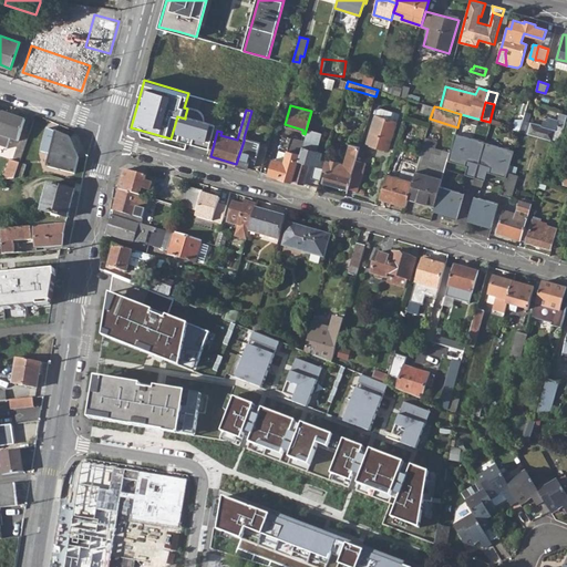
[(518,131),(559,143),(566,114),(566,113),(564,112),(564,114),(562,113),(559,122),(550,119),(548,123),(544,121),(542,126),(527,121),(531,112),(524,111),(518,131)]
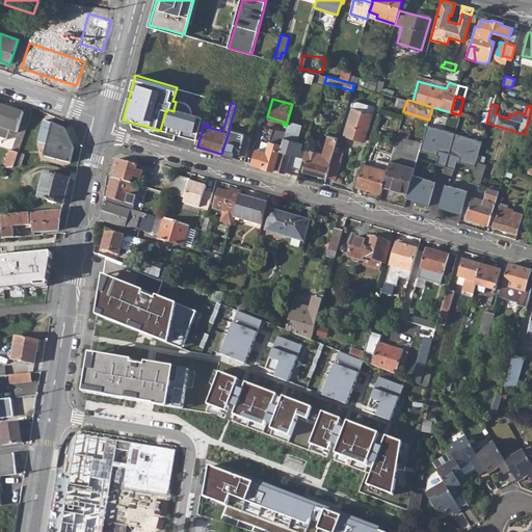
[(0,112),(0,138),(7,140),(10,131),(18,132),(24,113),(2,105),(0,112)]
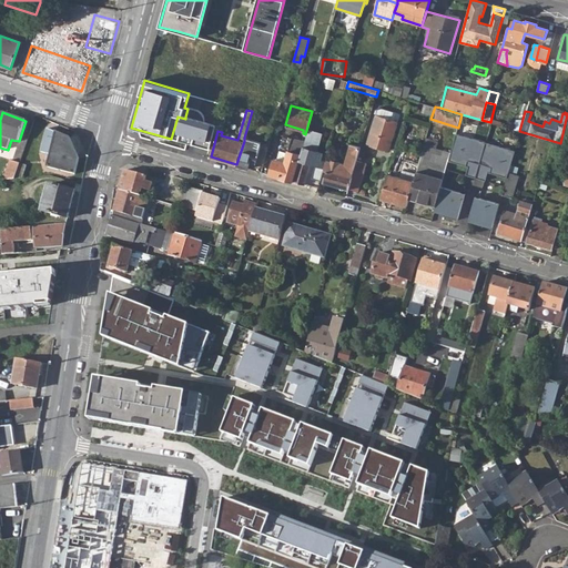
[(368,143),(388,150),(397,121),(377,114),(368,143)]
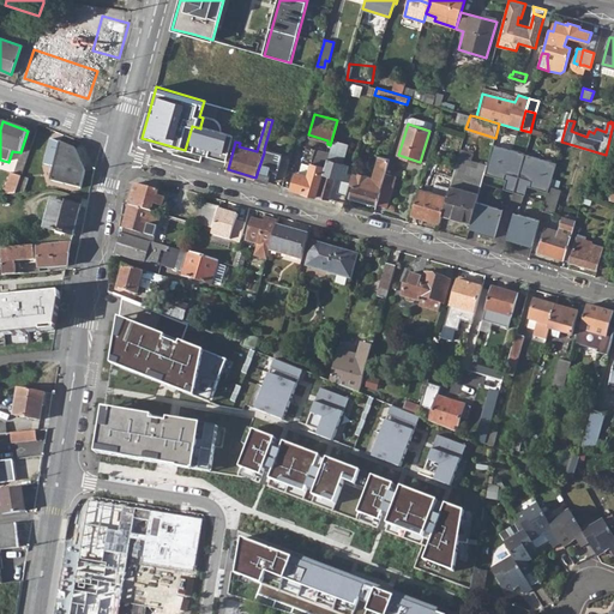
[(192,126),(185,150),(226,162),(234,136),(200,126),(200,128),(192,126)]
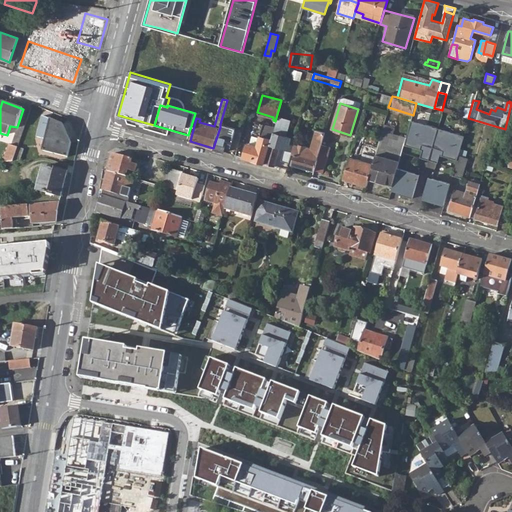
[(43,150),(67,156),(71,143),(64,125),(44,117),(38,136),(46,139),(43,150)]
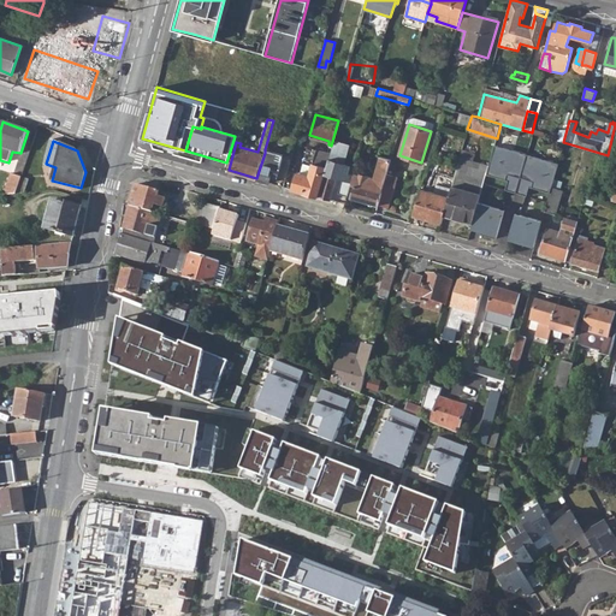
[(489,164),(486,173),(505,178),(507,173),(520,177),(526,154),(495,144),(489,164)]
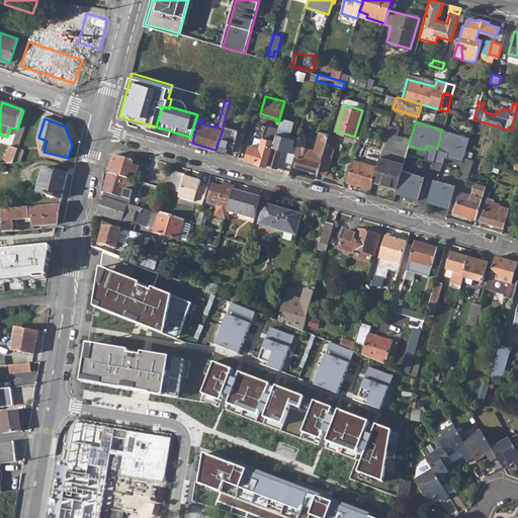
[(254,135),(251,144),(249,144),(245,158),(266,164),(277,127),(265,123),(261,138),(254,135)]
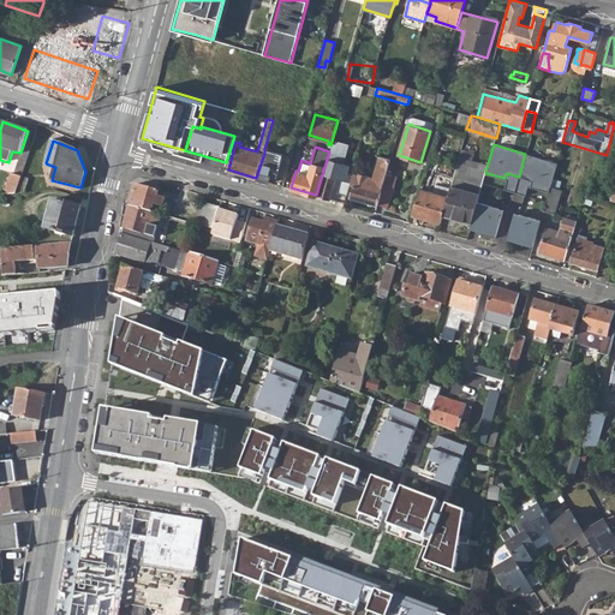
[(316,195),(329,198),(342,153),(330,149),(329,151),(316,195)]
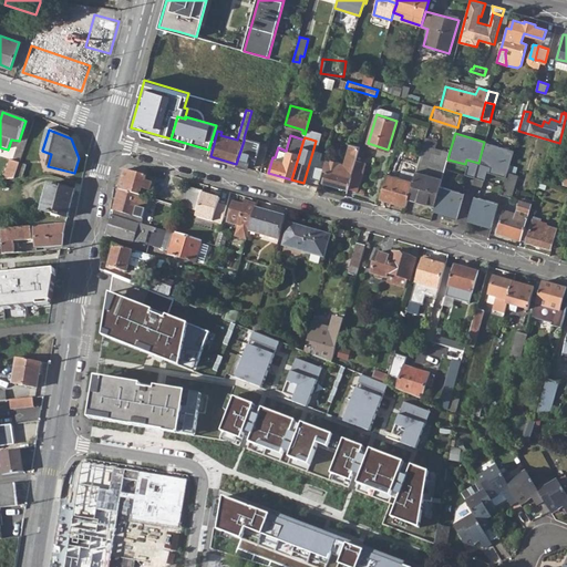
[(269,144),(259,141),(258,145),(244,141),(236,164),(247,167),(249,160),(264,164),(269,144)]
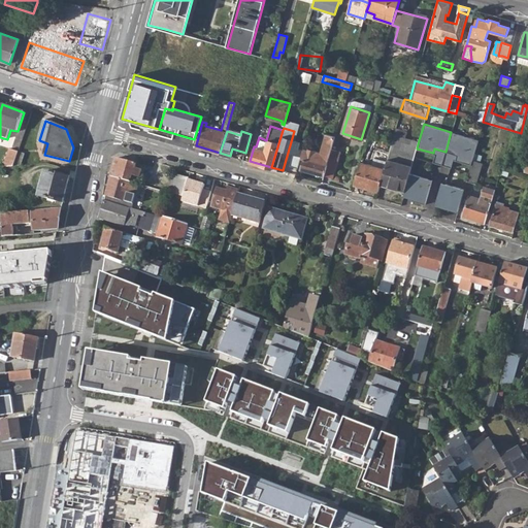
[(477,139),(451,132),(446,152),(457,155),(455,160),(470,164),(472,160),(477,139)]
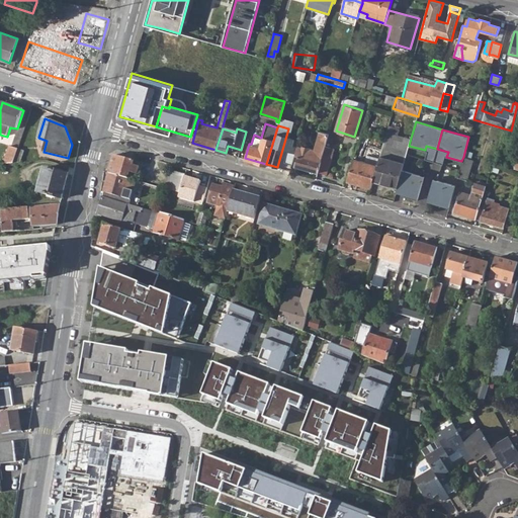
[(373,180),(397,187),(402,169),(409,146),(411,138),(386,131),(377,164),(373,180)]
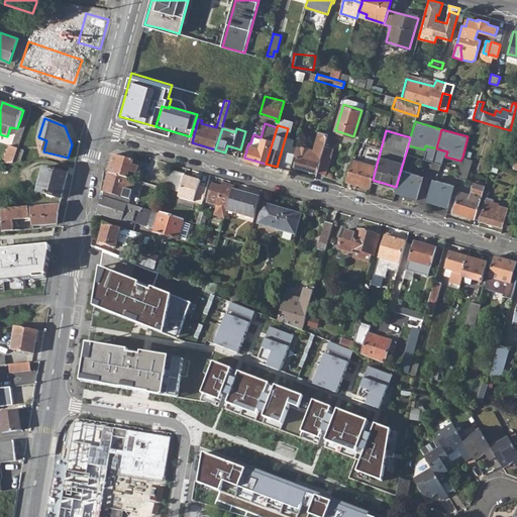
[(295,165),(317,171),(327,137),(329,133),(321,131),(316,148),(301,143),(300,145),(297,144),(296,147),(295,153),(298,153),(295,165)]
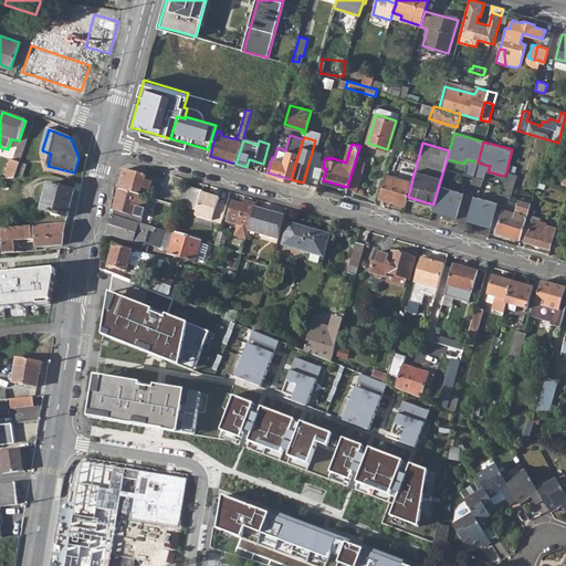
[(364,152),(358,150),(347,187),(356,190),(366,158),(363,157),(364,152)]
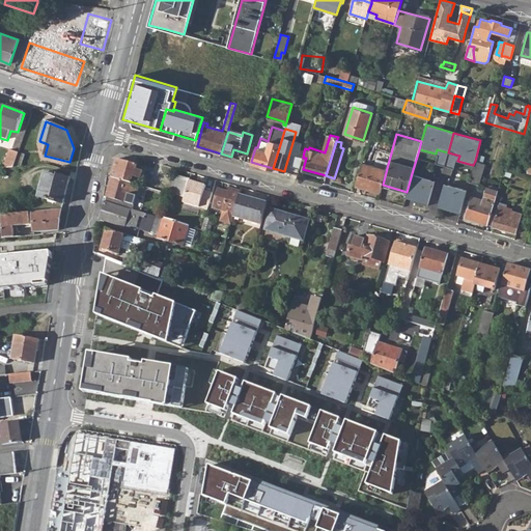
[(4,165),(0,165),(0,168),(14,168),(19,152),(9,149),(4,165)]
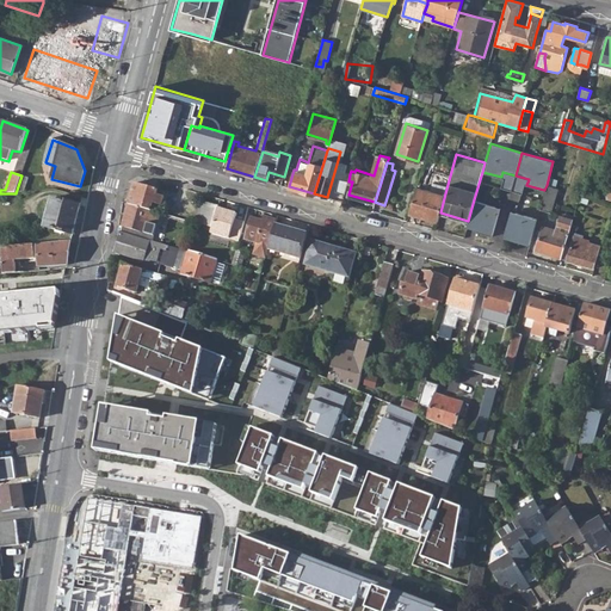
[(503,172),(501,177),(504,178),(501,187),(511,190),(516,176),(503,172)]
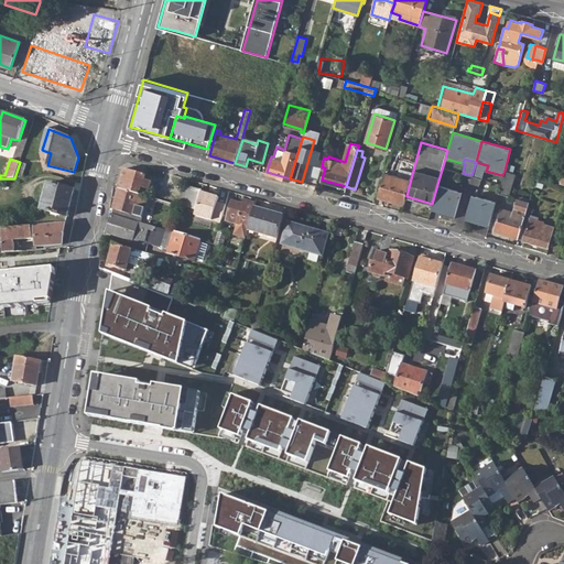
[(316,160),(311,175),(318,177),(322,167),(323,161),(316,160)]
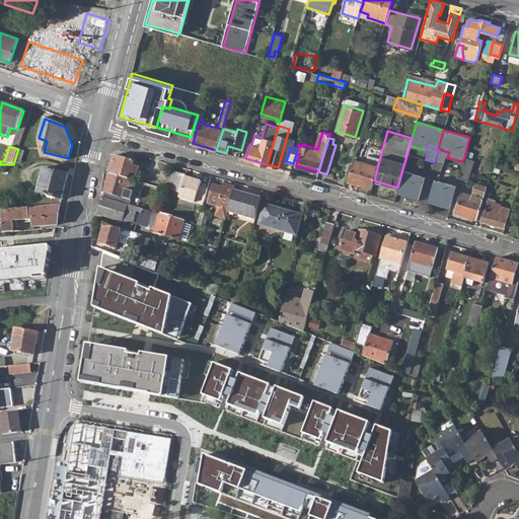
[(18,149),(13,164),(20,163),(24,151),(18,149)]
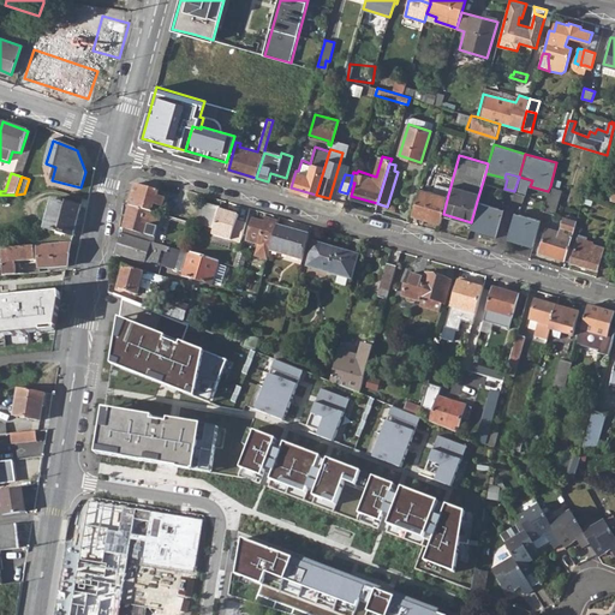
[(532,180),(519,177),(514,191),(525,195),(527,186),(530,186),(532,180)]
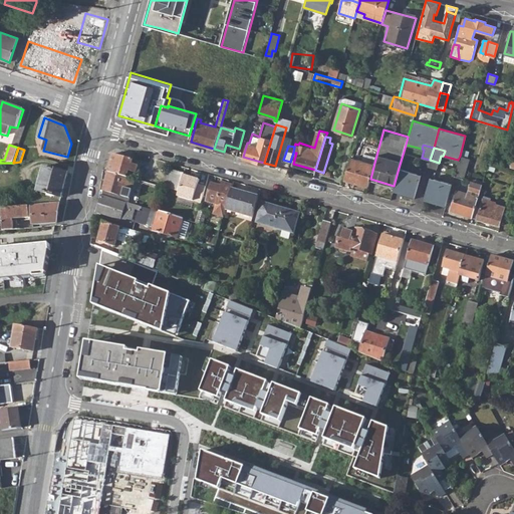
[(108,171),(127,177),(130,171),(137,173),(139,165),(132,163),(133,159),(113,154),(108,171)]
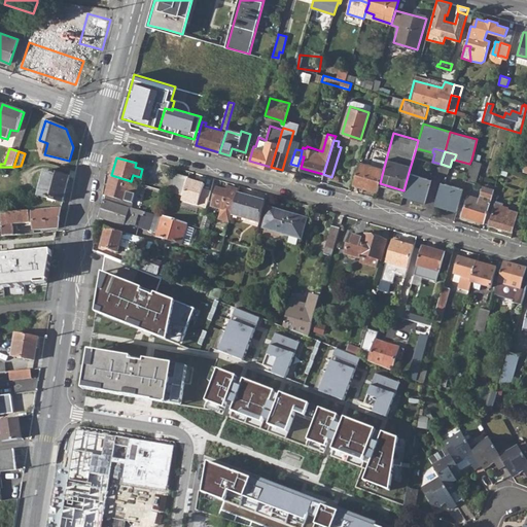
[(380,183),(384,167),(357,160),(350,182),(378,189),(380,183)]
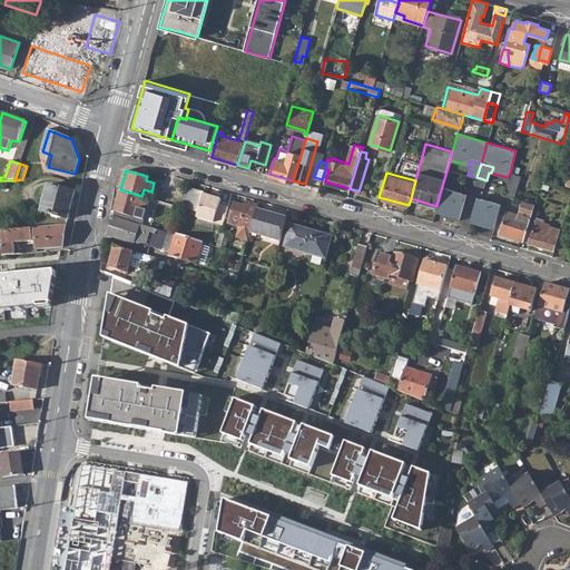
[(503,195),(513,197),(520,176),(510,173),(508,177),(503,195)]
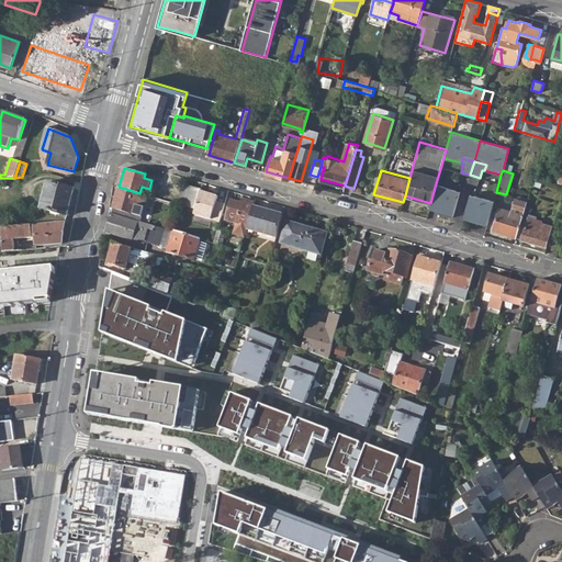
[(41,209),(68,215),(75,189),(47,182),(41,209)]
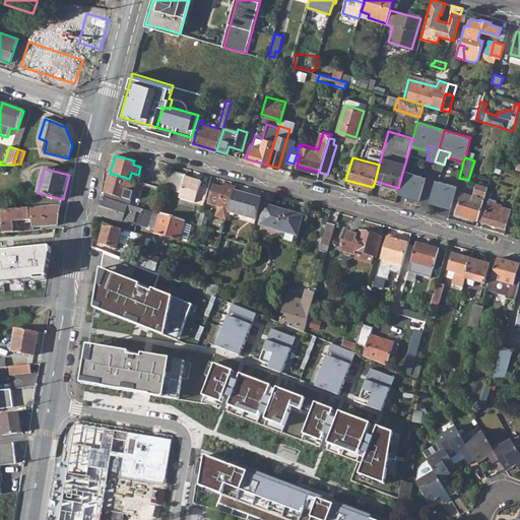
[(403,170),(398,188),(398,190),(406,192),(405,197),(418,201),(426,178),(421,177),(421,175),(403,170)]
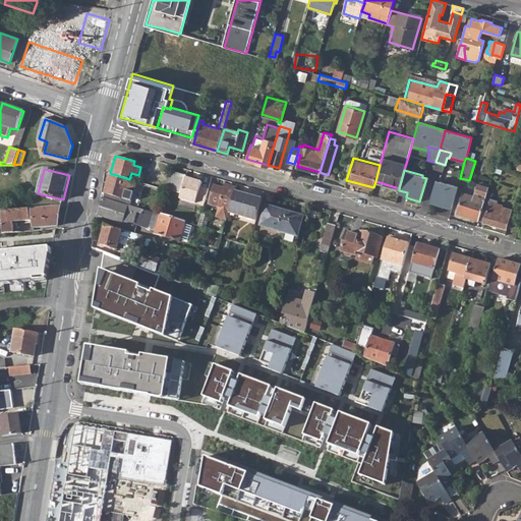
[(168,190),(182,194),(187,176),(173,172),(168,190)]
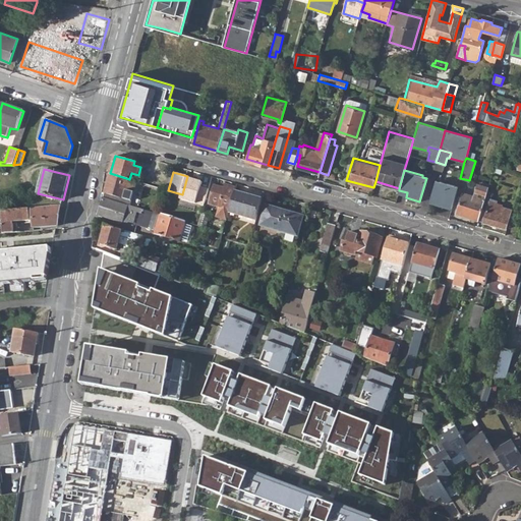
[(103,198),(128,206),(128,205),(131,205),(138,182),(129,179),(110,173),(103,198)]
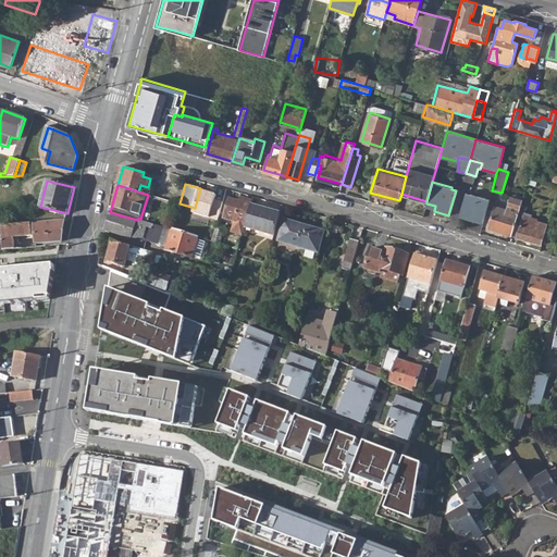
[(200,188),(195,208),(193,212),(219,220),(224,202),(215,199),(218,194),(200,188)]
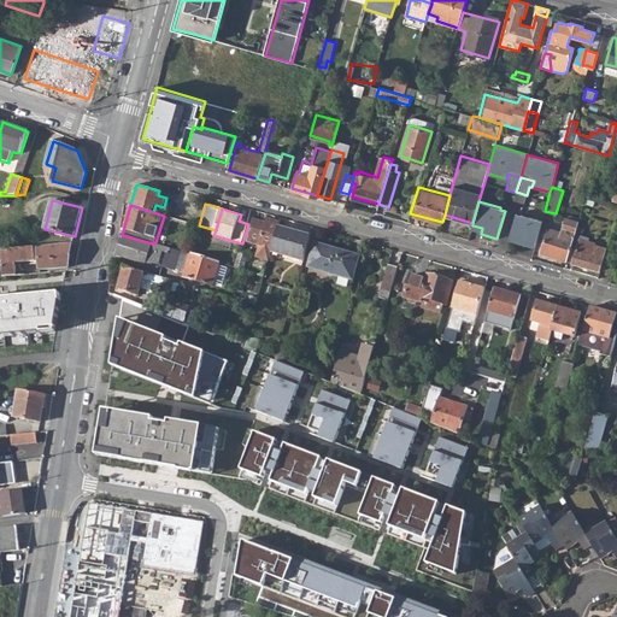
[(526,240),(535,242),(541,219),(521,213),(519,215),(516,213),(507,241),(523,246),(526,240)]
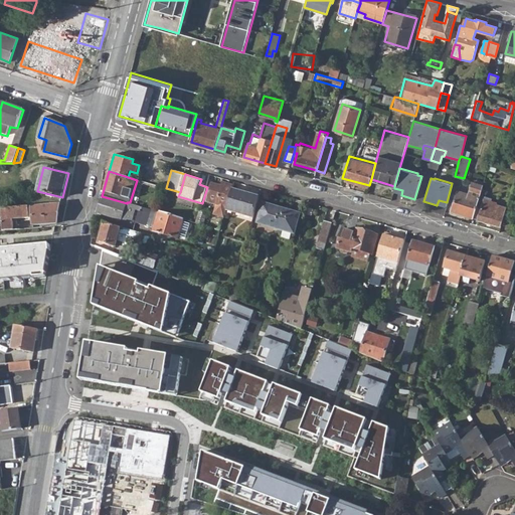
[(452,210),(473,216),(481,190),(483,184),(472,181),(468,193),(458,189),(452,210)]
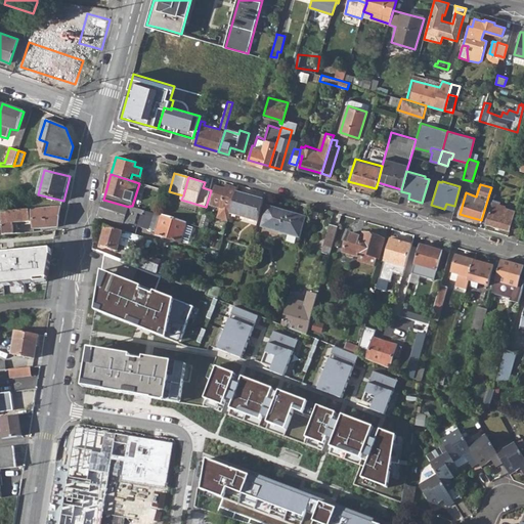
[(215,191),(212,204),(221,207),(218,217),(228,220),(230,213),(231,209),(236,191),(237,189),(227,186),(225,194),(215,191)]
